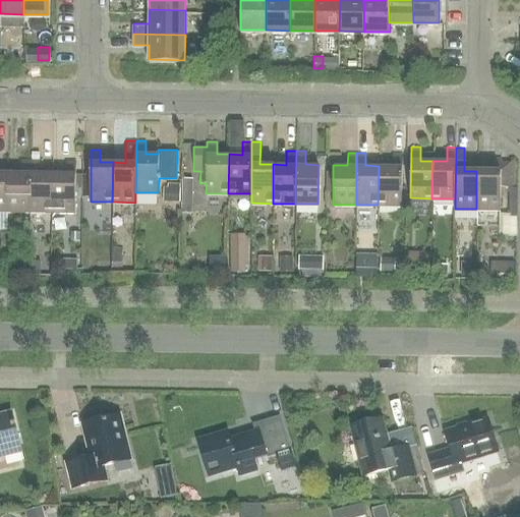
[(401,205),(401,153),(392,153),(392,166),(379,166),(378,205),(401,205)]
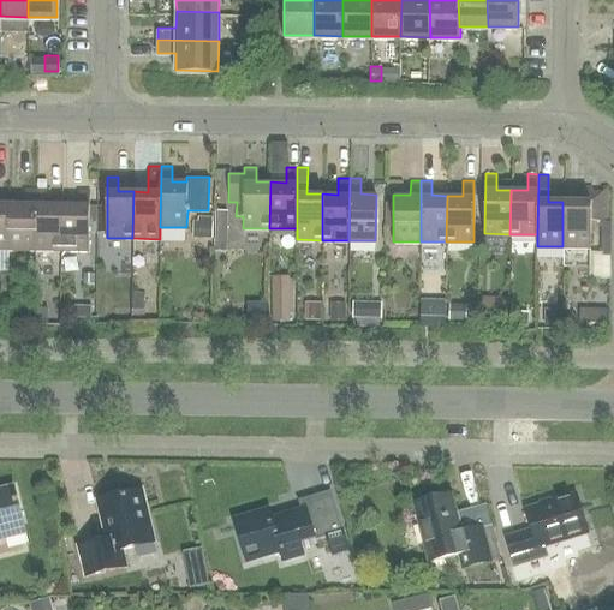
[(606,219),(607,186),(579,185),(578,202),(562,202),(562,246),(590,247),(590,219),(606,219)]
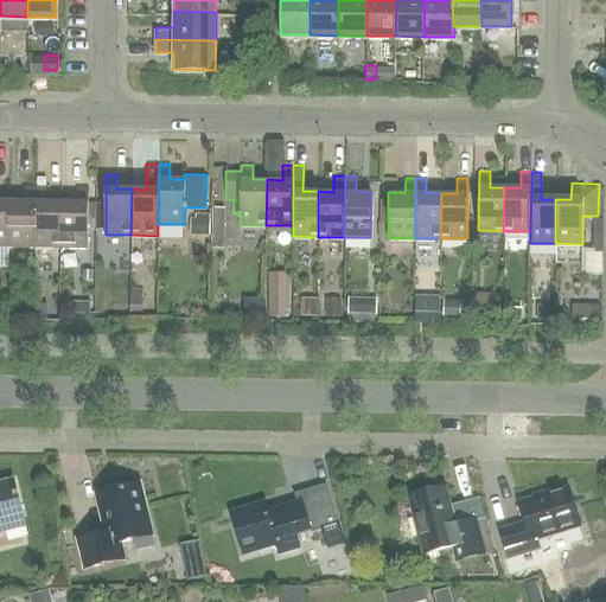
[(34,247),(36,185),(24,185),(24,200),(8,200),(7,245),(34,247)]
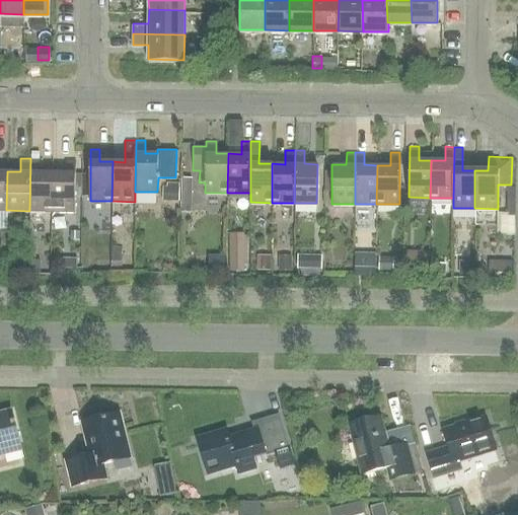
[(51,211),(52,172),(39,171),(40,158),(30,158),(29,211),(51,211)]
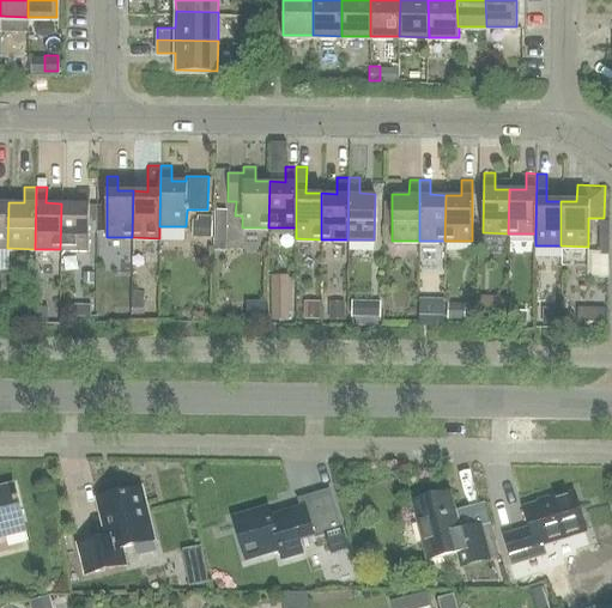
[(88,202),(89,188),(76,188),(76,204),(61,204),(60,249),(88,249),(88,230),(88,202)]
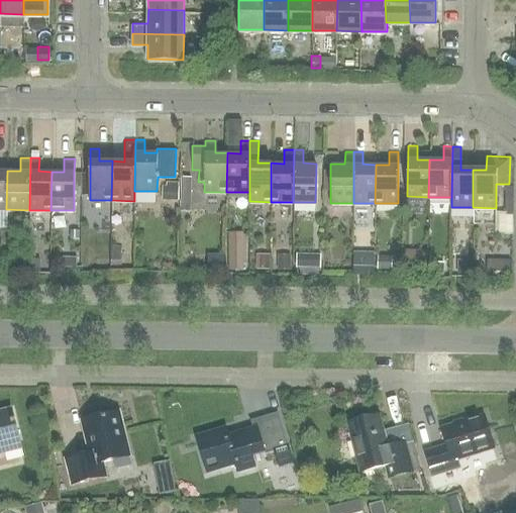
[(74,171),(74,194),(82,194),(82,172),(74,171)]
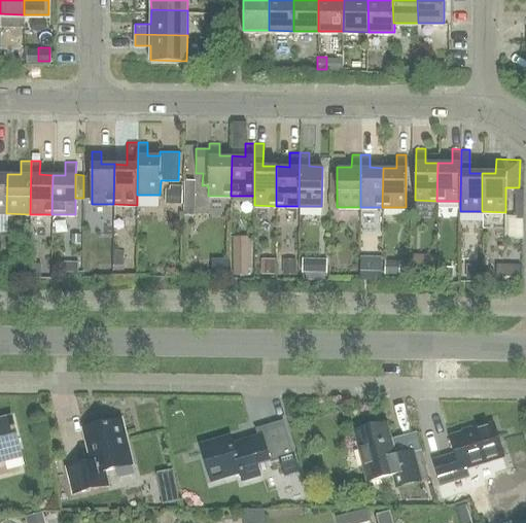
[(197,177),(186,177),(185,209),(197,209),(197,177)]
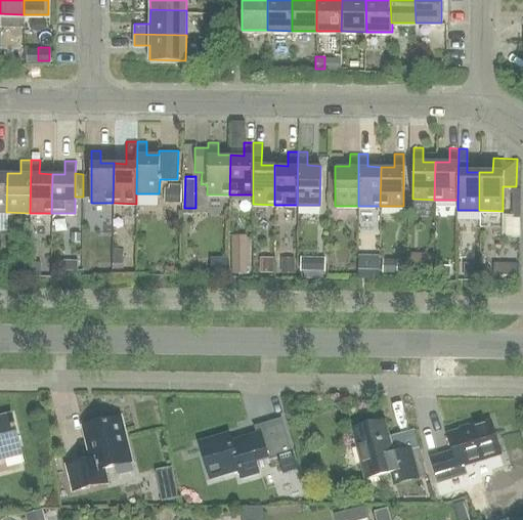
[(167,185),(165,185),(165,199),(180,199),(180,180),(167,180),(167,185)]
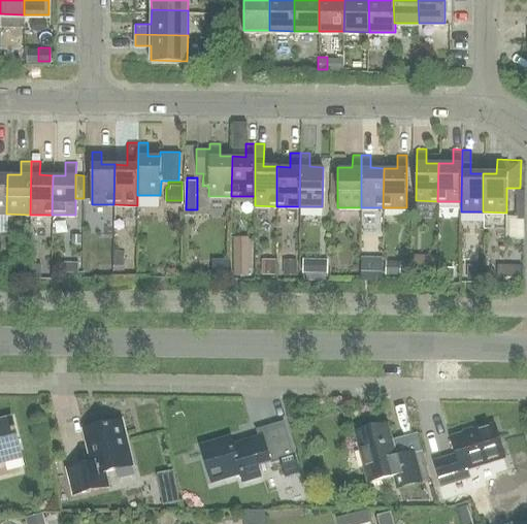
[(71,231),(71,241),(79,241),(79,232),(71,231)]
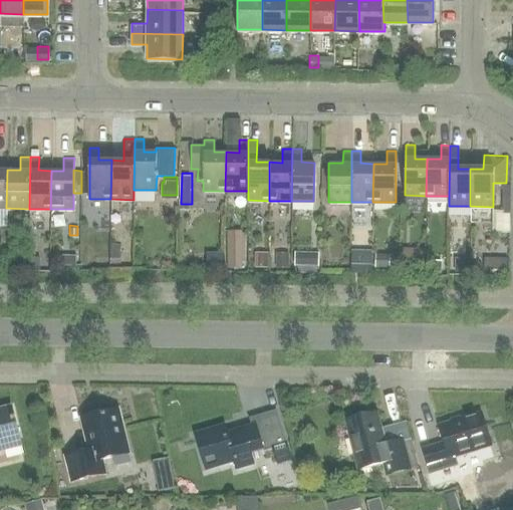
[(227,229),(227,266),(241,265),(241,229),(227,229)]
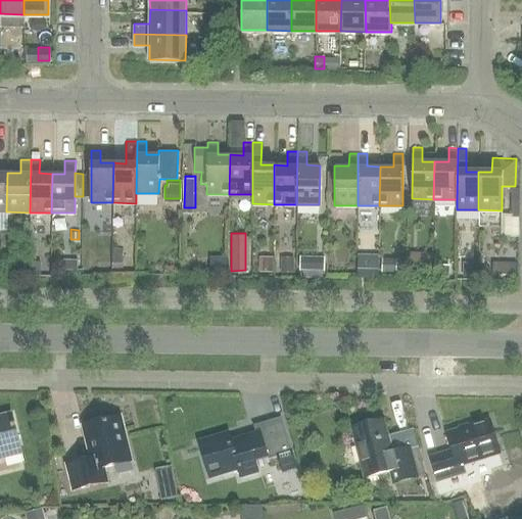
[(123,249),(113,249),(113,267),(124,266),(123,249)]
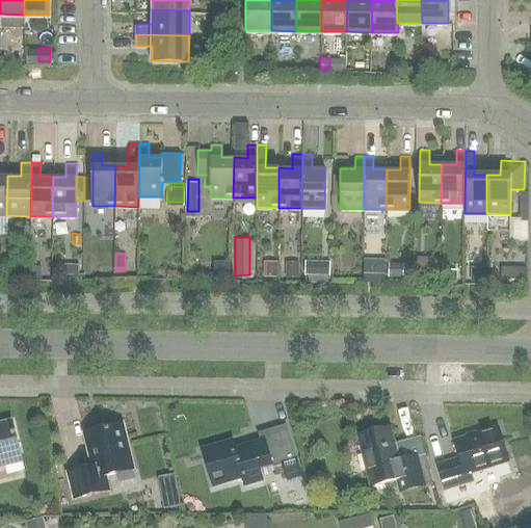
[(300,259),(286,259),(286,273),(300,273),(300,259)]
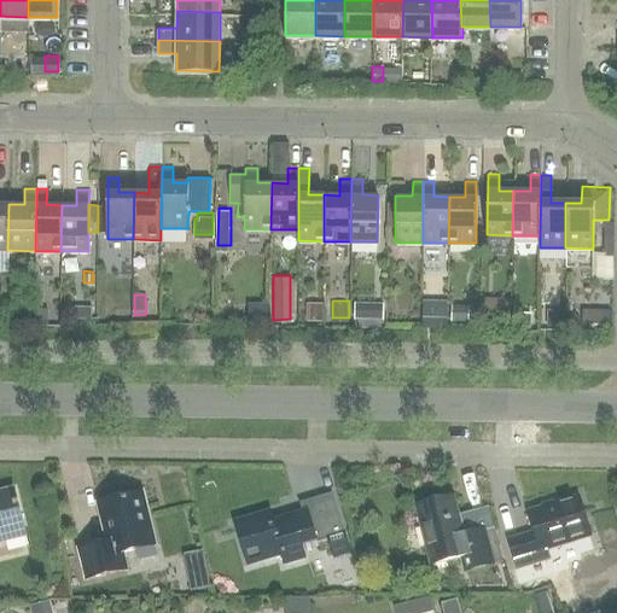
[(354,301),(354,316),(382,317),(383,302),(354,301)]
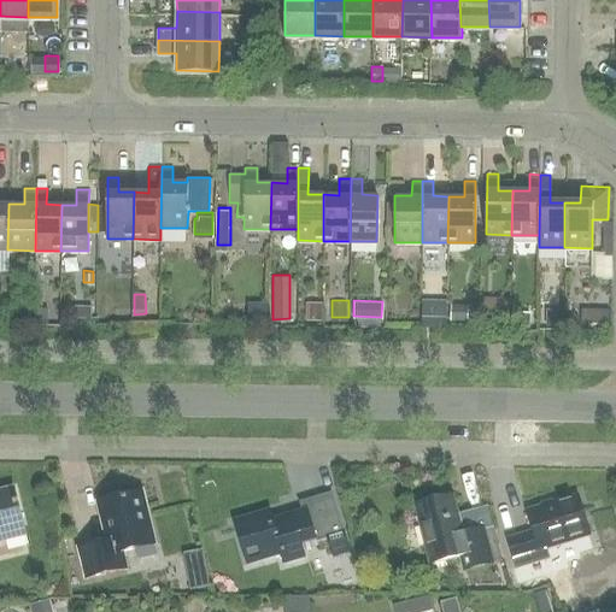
[(305,301),(304,319),(321,319),(321,301),(305,301)]
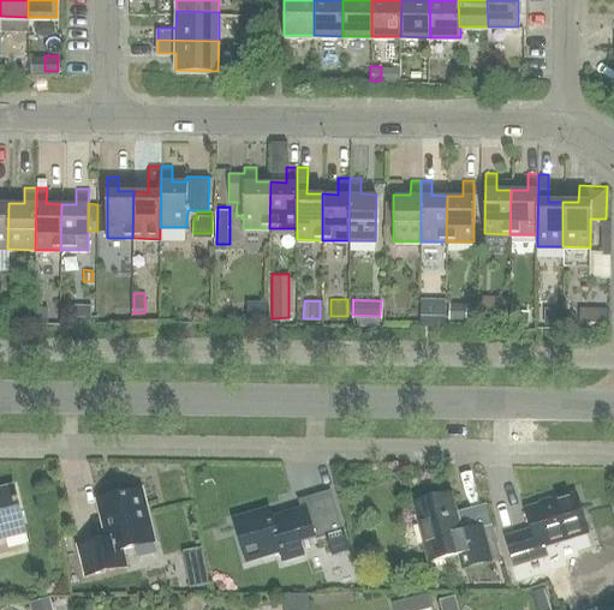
[(81,301),(81,315),(90,315),(90,301),(81,301)]
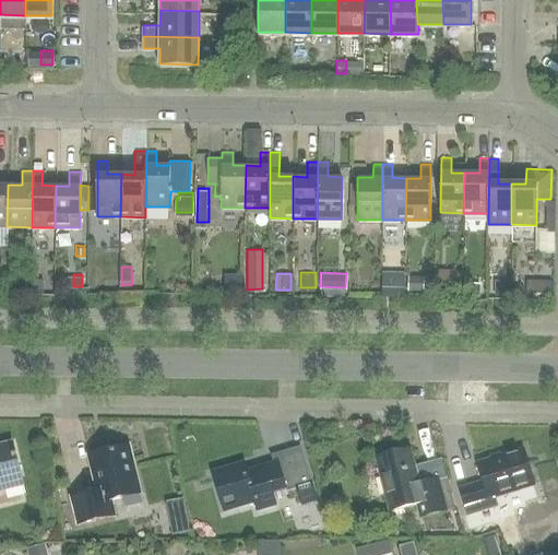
[(424,274),(407,274),(408,290),(424,290),(424,274)]
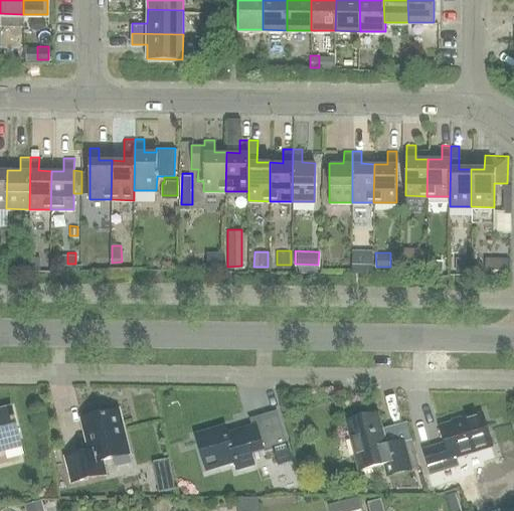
[(207,256),(207,268),(223,268),(224,256),(207,256)]
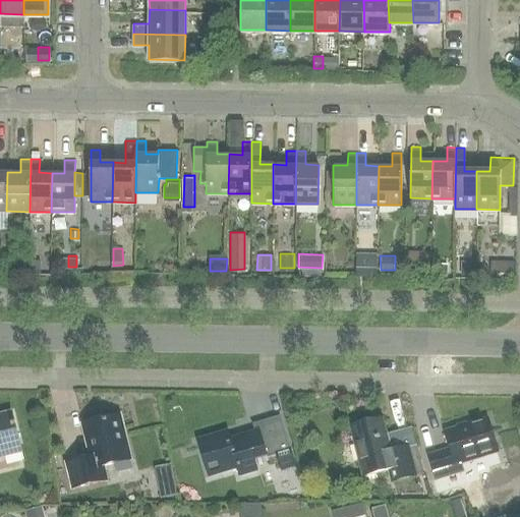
[(489,260),(488,273),(513,273),(514,260),(489,260)]
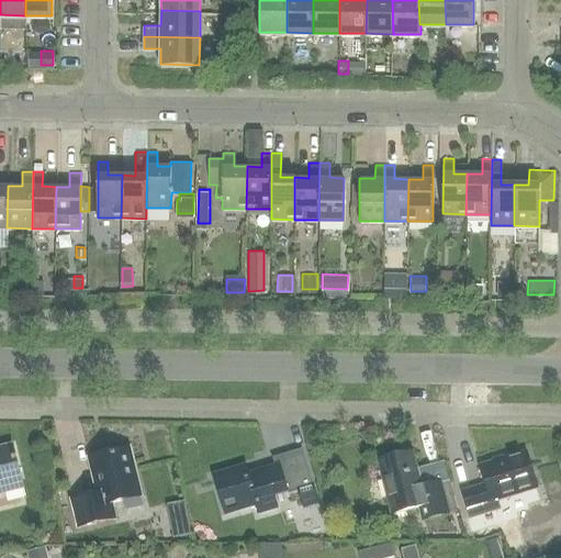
[(496,281),(497,296),(512,296),(512,281),(496,281)]
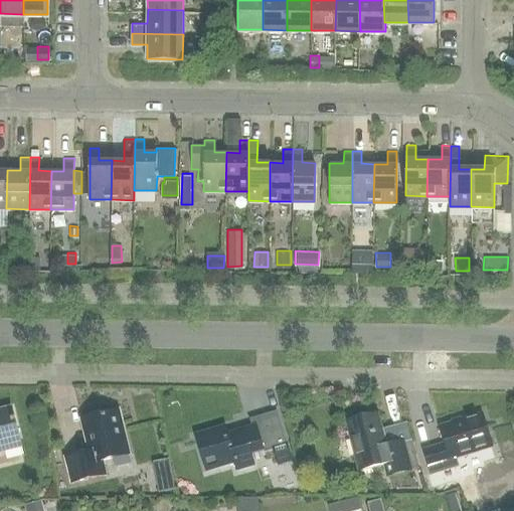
[(0,448),(20,444),(10,404),(0,407),(0,448)]
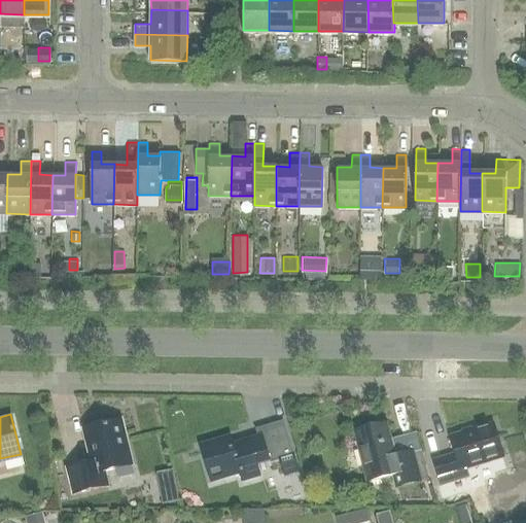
[(103,469),(131,462),(120,417),(81,426),(90,459),(66,465),(72,491),(107,483),(103,469)]
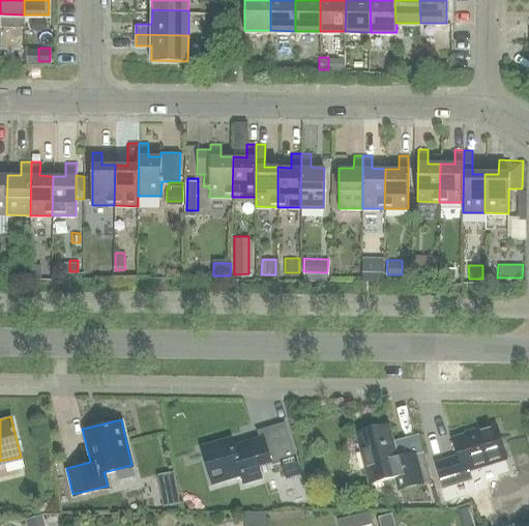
[(286,477),(299,473),(283,420),(256,429),(259,436),(233,444),(231,436),(201,445),(212,481),(240,473),(242,481),(260,475),(257,467),(281,460),(286,477)]
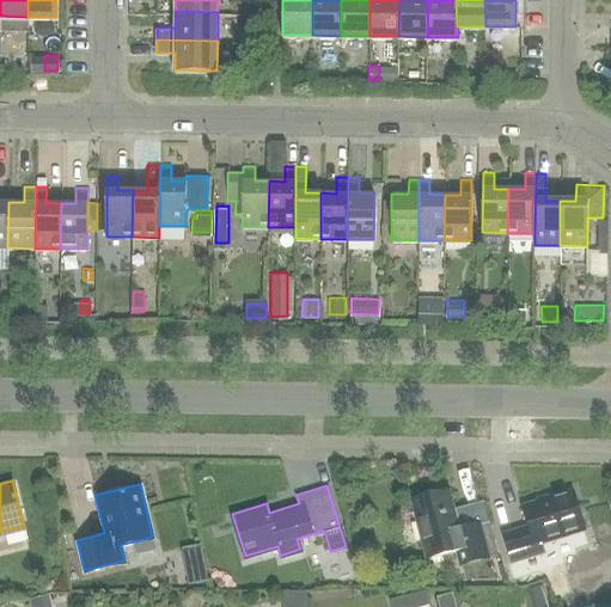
[(541,540),(584,528),(572,488),(521,503),(527,522),(502,531),(511,559),(544,550),(541,540)]
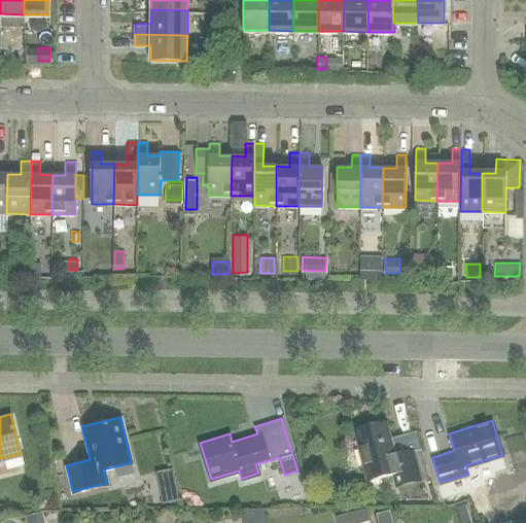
[(386,423),(354,431),(366,480),(394,473),(397,485),(420,480),(428,478),(420,448),(412,450),(412,448),(394,453),(386,423)]
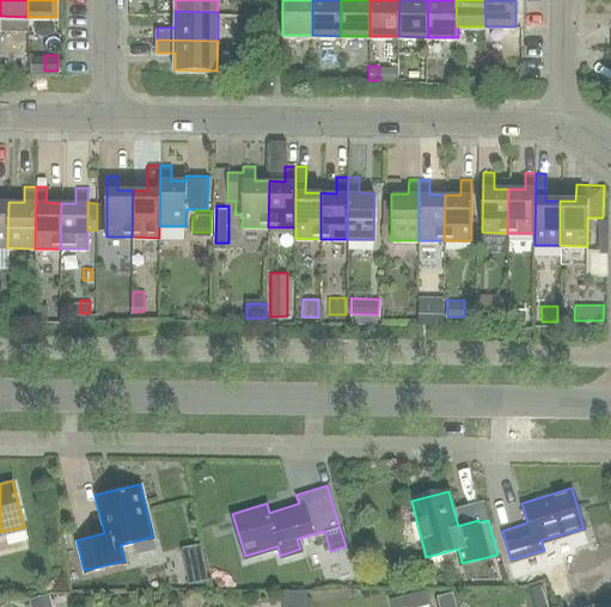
[(200,544),(179,547),(185,582),(206,578),(200,544)]
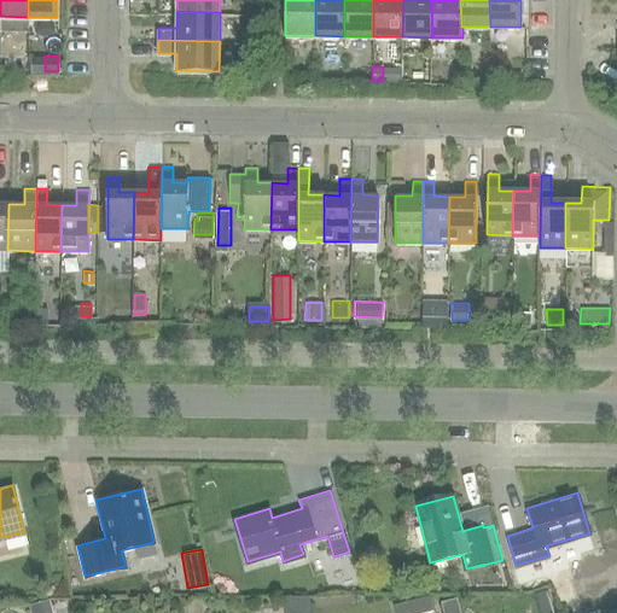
[(459,612),(455,596),(440,601),(442,612),(459,612)]
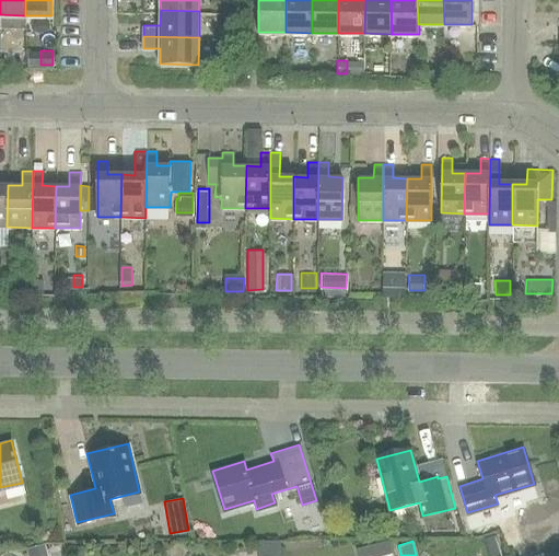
[(47,555),(45,543),(25,547),(27,555),(47,555)]
